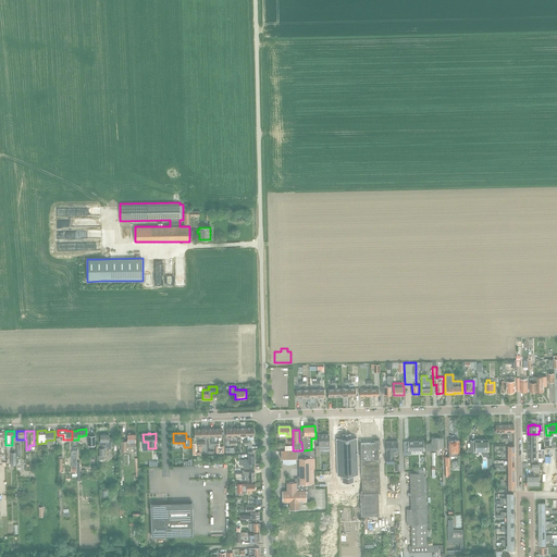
[(343,437),(336,438),(337,475),(343,475),(343,482),(354,482),(353,474),(358,474),(357,454),(357,449),(356,437),(354,437),(353,437),(350,437),(350,433),(343,433),(343,437)]
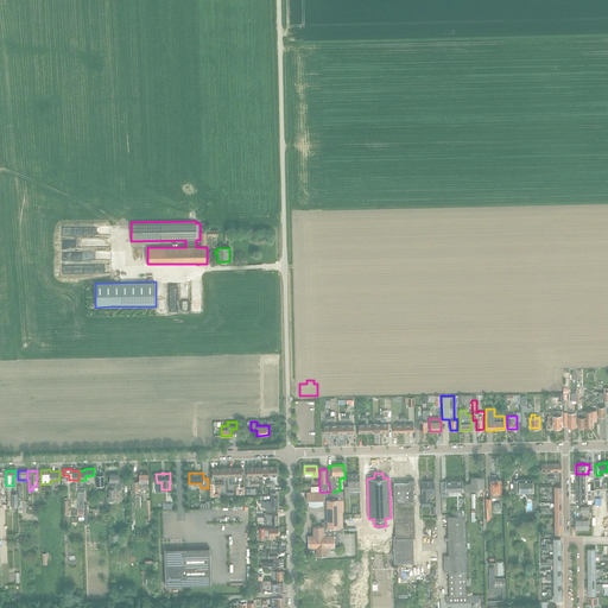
[(122,479),(121,477),(119,477),(119,474),(109,475),(109,481),(108,481),(108,486),(113,486),(113,483),(115,483),(115,485),(115,486),(116,487),(118,487),(119,488),(120,488),(121,488),(121,487),(121,486),(122,486),(122,485),(122,482),(122,481),(122,479)]
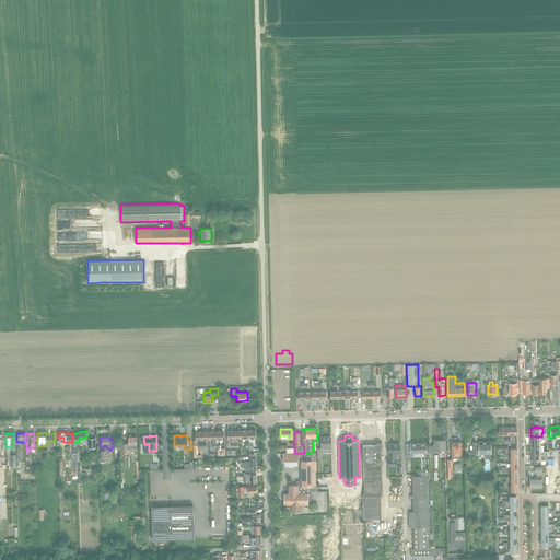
[(128,443),(121,443),(121,454),(127,454),(127,448),(137,448),(137,436),(128,436),(128,443)]
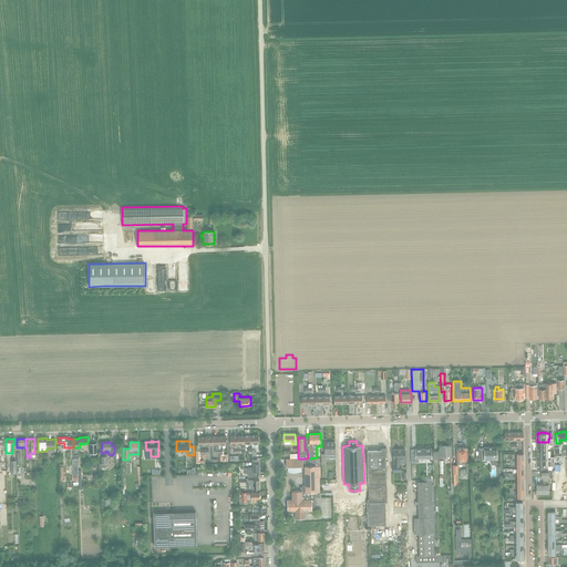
[(334,452),(334,442),(325,442),(325,453),(325,459),(329,459),(329,455),(334,455),(336,455),(334,452)]
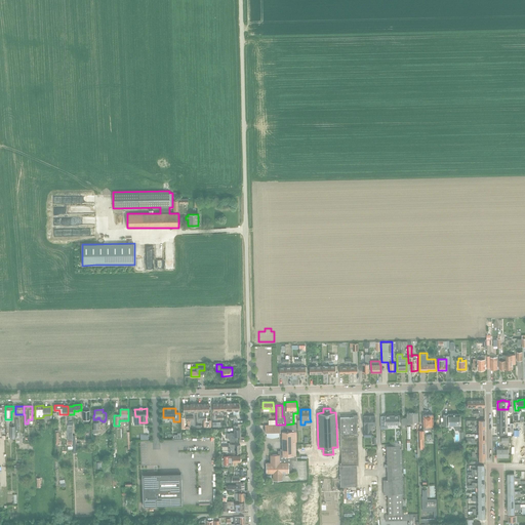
[(407,418),(401,418),(401,425),(413,423),(413,421),(418,421),(417,413),(407,413),(407,418)]
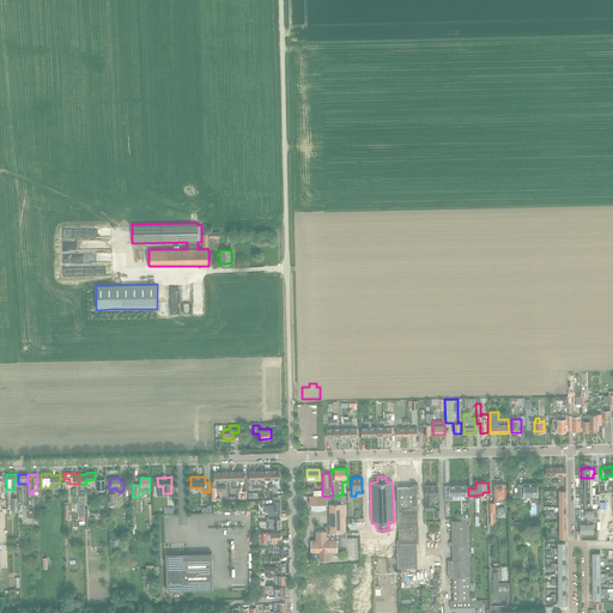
[(536,502),(536,483),(523,484),(517,484),(517,491),(514,491),(514,497),(517,497),(530,496),(530,502),(535,502),(536,502)]
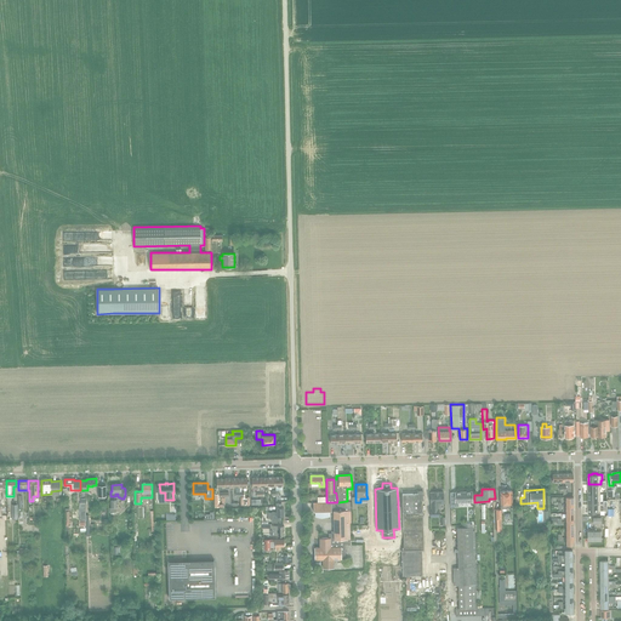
[(417,493),(403,493),(404,548),(402,548),(403,575),(422,574),(422,550),(423,550),(422,511),(422,497),(423,497),(423,490),(417,490),(417,493)]
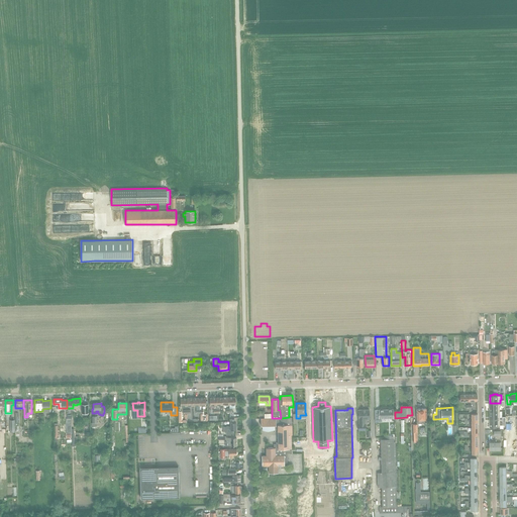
[(426,422),(426,419),(426,408),(421,408),(421,409),(417,409),(417,419),(417,423),(420,423),(422,423),(422,422),(426,422)]
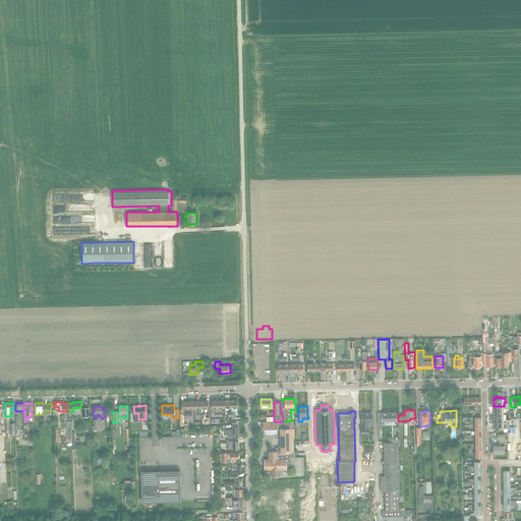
[(365,412),(360,413),(361,421),(361,426),(361,433),(368,433),(368,426),(367,426),(367,421),(371,421),(371,412),(367,412),(365,412)]
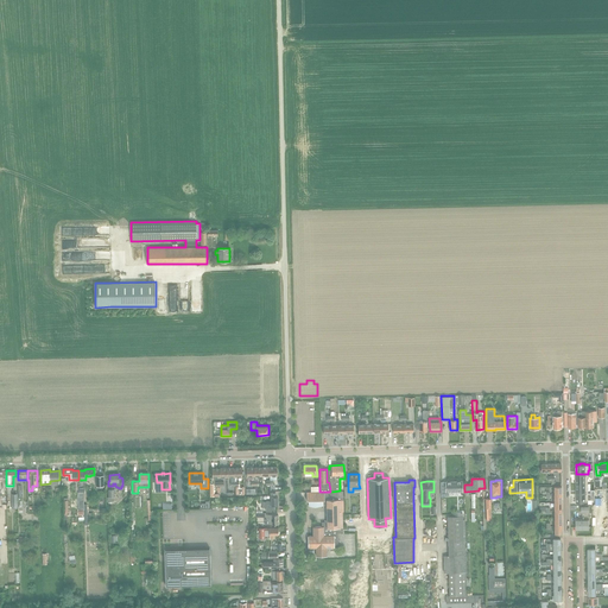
[(462,481),(450,481),(450,488),(450,492),(462,492),(462,481)]
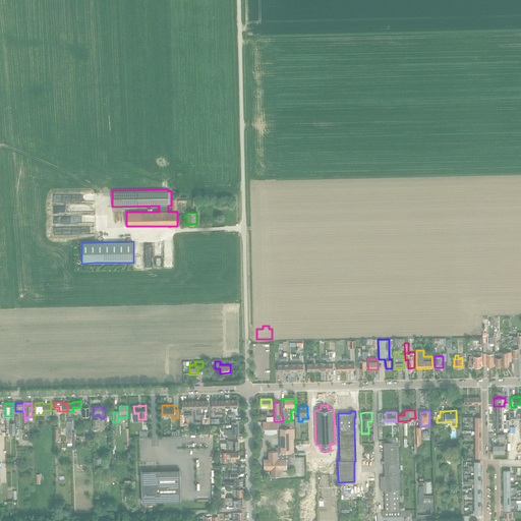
[(294,456),(294,439),(294,420),(291,420),(284,421),(284,427),(280,427),(280,432),(280,447),(276,447),(276,451),(268,451),(269,459),(264,459),(264,469),(271,469),(271,477),(280,476),(280,469),(287,469),(287,467),(289,467),(289,457),(294,456)]
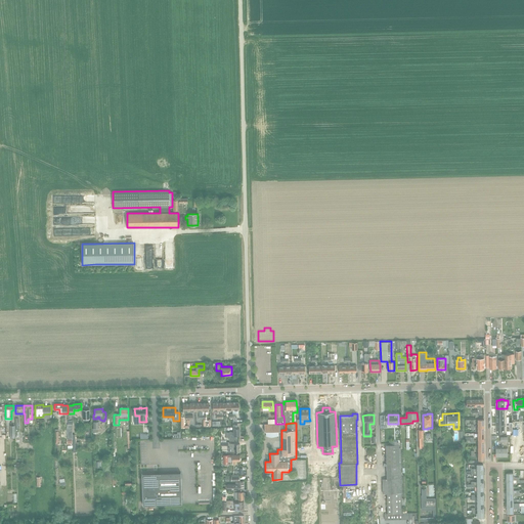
[(286,430),(286,424),(285,424),(275,424),(264,424),(264,431),(265,431),(266,436),(269,435),(269,436),(271,437),(273,436),(273,435),(281,435),(281,430),(286,430)]
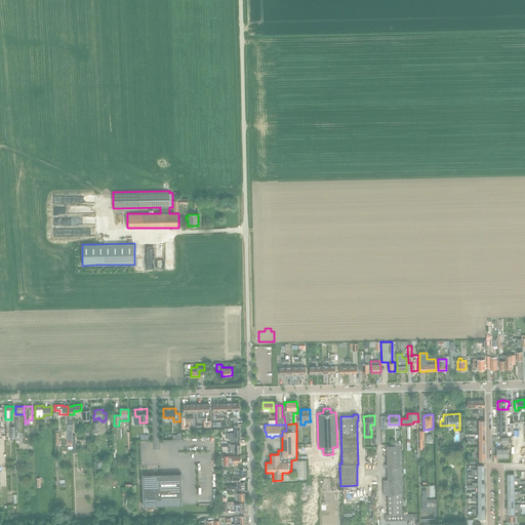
[(238,429),(238,426),(234,426),(234,433),(230,433),(227,433),(227,438),(230,438),(230,441),(237,441),(237,436),(240,436),(240,429),(238,429)]
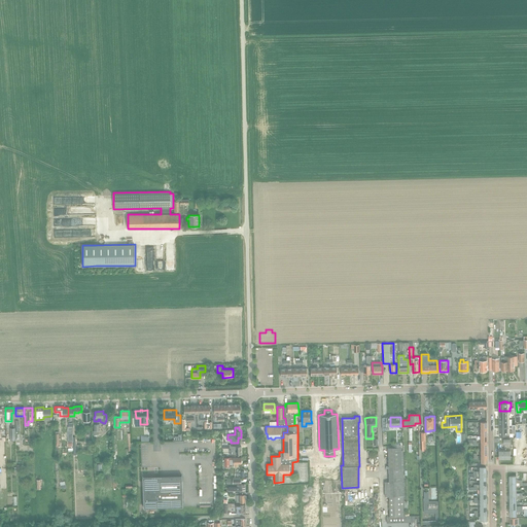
[(510,427),(499,427),(499,435),(510,435),(510,427)]
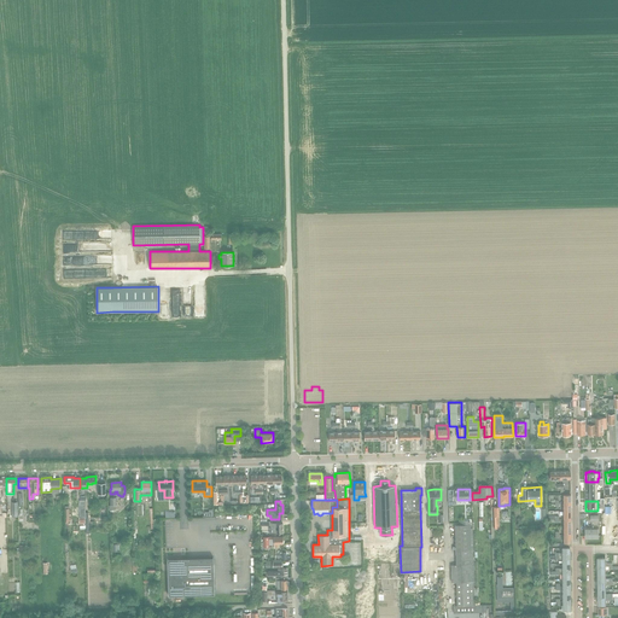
[(366,519),(360,519),(360,529),(366,529),(366,520),(369,520),(369,508),(366,508),(366,519)]
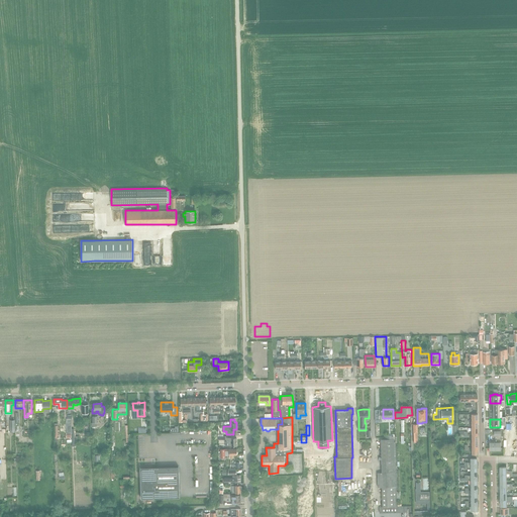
[(496,441),(490,441),(490,449),(501,448),(501,441),(500,441),(499,435),(501,435),(501,431),(495,431),(495,435),(497,435),(497,438),(496,438),(496,441)]
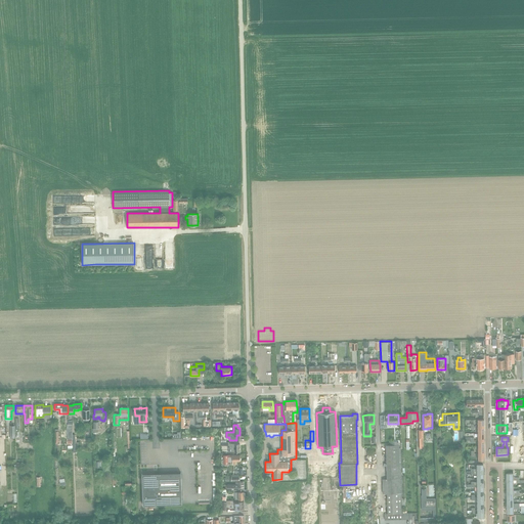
[(402,513),(401,493),(400,442),(398,442),(390,442),(390,445),(386,445),(386,463),(386,466),(386,479),(382,479),(383,493),(387,493),(387,514),(402,513)]
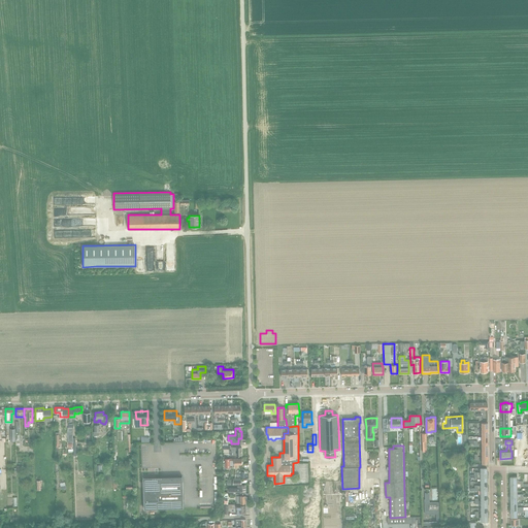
[(231,451),(230,451),(230,455),(241,455),(241,447),(231,447),(231,451)]
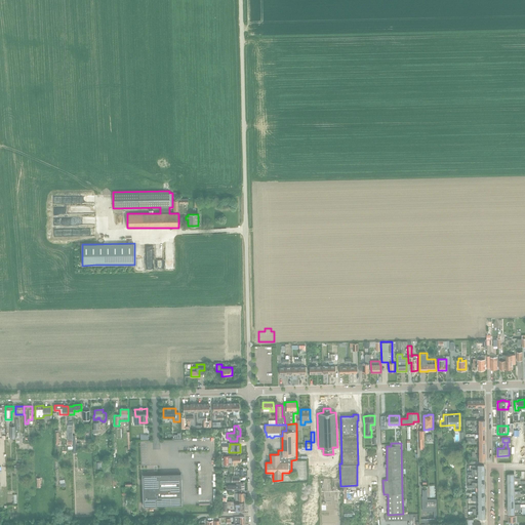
[(236,455),(229,455),(225,455),(225,465),(229,465),(229,462),(233,462),(233,466),(237,465),(237,461),(240,461),(240,455),(236,455)]
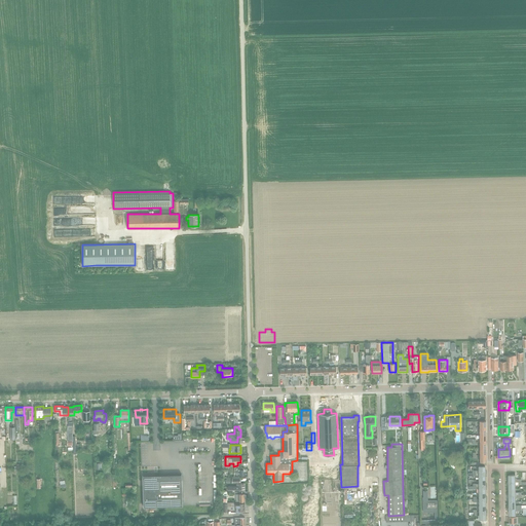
[(182,505),(182,479),(156,480),(156,478),(142,476),(143,506),(182,505)]
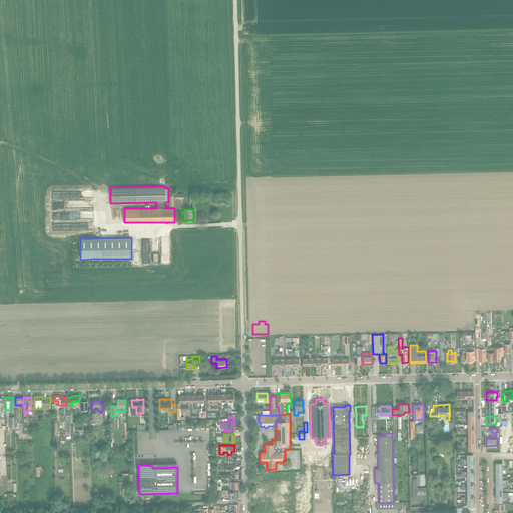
[(273,491),(272,471),(264,471),(264,492),(273,491)]
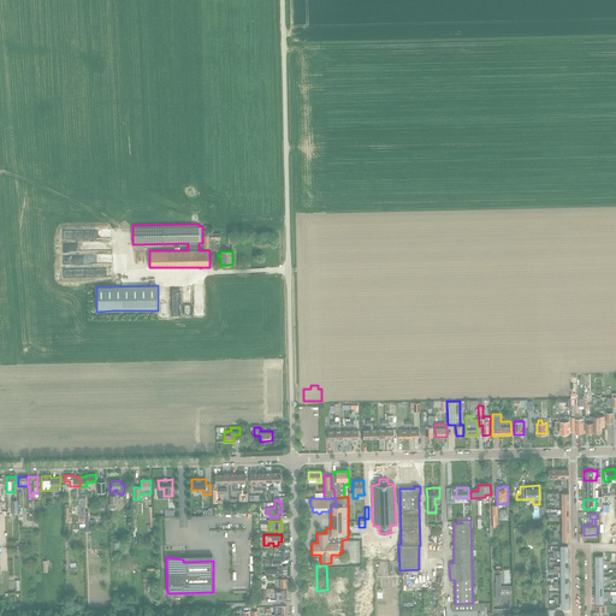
[(501,586),(501,575),(496,575),(496,587),(496,599),(509,599),(509,609),(493,609),(493,614),(514,612),(513,587),(510,587),(510,586),(501,586)]
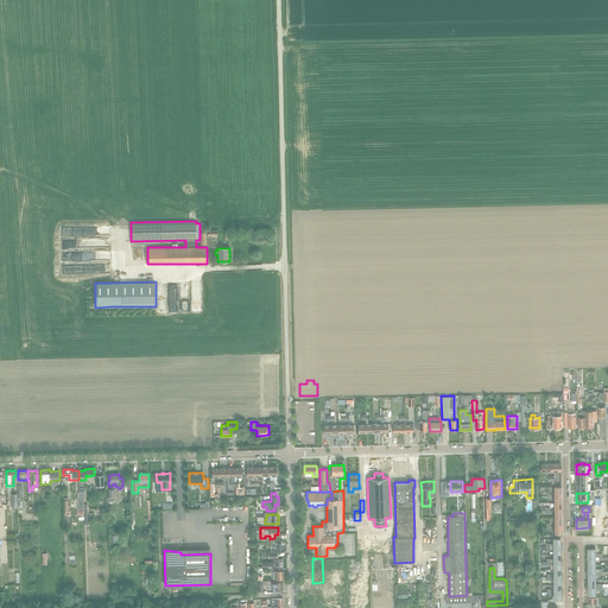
[(276,571),(272,571),(272,580),(277,580),(283,580),(283,570),(276,570),(276,571)]
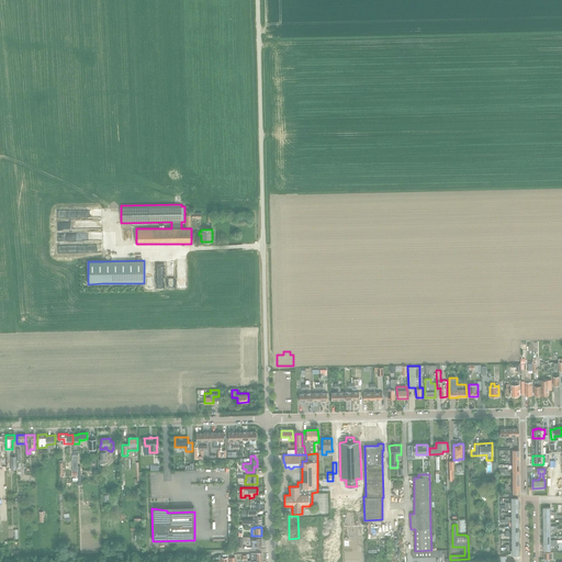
[(261,538),(251,538),(253,548),(258,548),(258,546),(261,546),(261,538)]
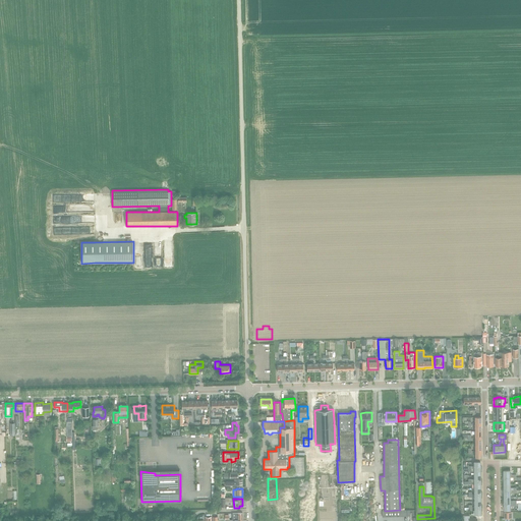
[(276,520),(277,501),(269,501),(268,520),(276,520)]
